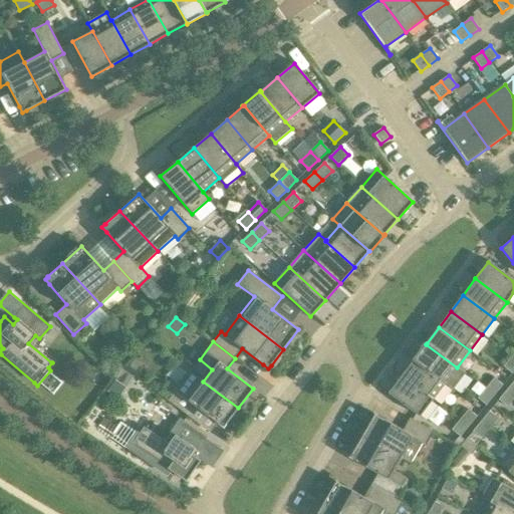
[(426,344),(427,343),(426,342),(412,360),(413,361),(414,360),(445,384),(453,390),(465,373),(457,367),(426,344)]
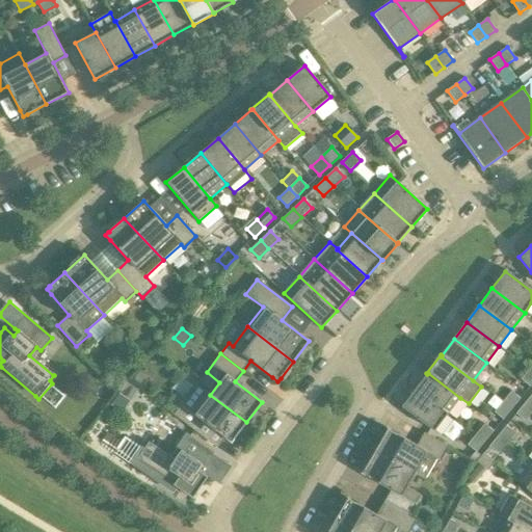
[(531,384),(531,371),(530,370),(521,380),(530,388),(531,384)]
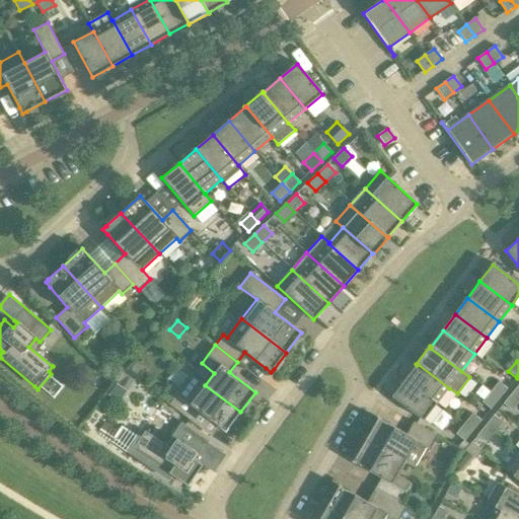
[(417,365),(404,381),(437,404),(449,388),(418,364),(417,365)]
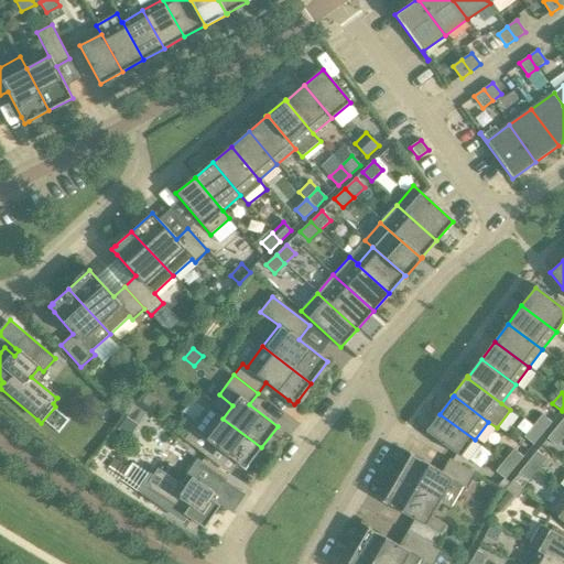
[(131,436),(147,413),(134,405),(119,429),(131,436)]
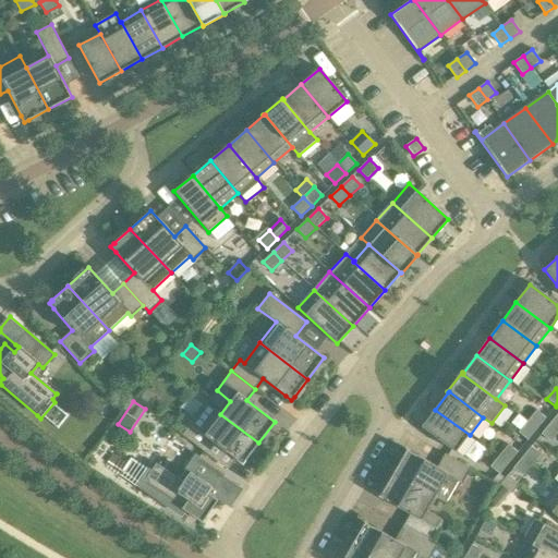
[(258,443),(220,414),(210,407),(195,426),(191,423),(182,435),(206,453),(214,443),(237,460),(242,464),(245,460),(258,443)]
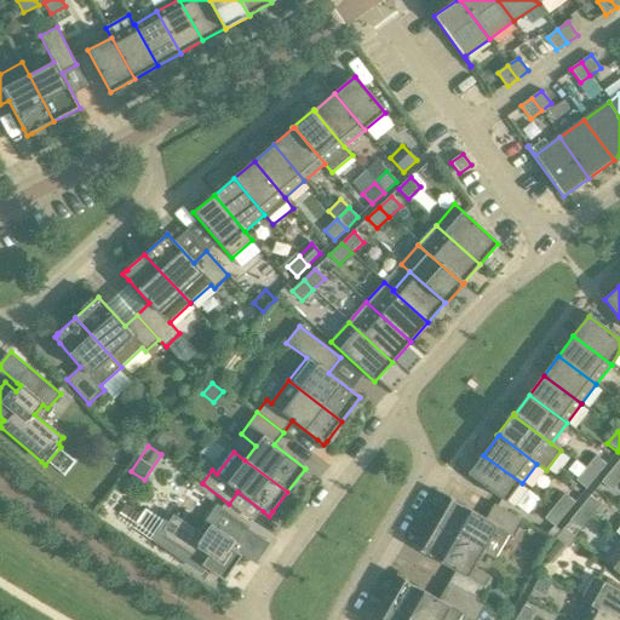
[(522,483),(483,455),(469,475),(506,504),(522,483)]
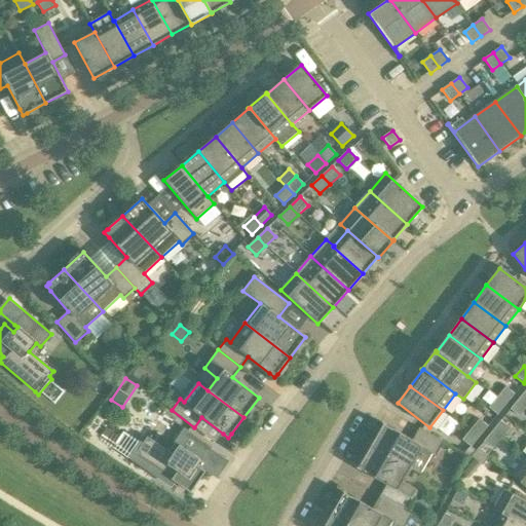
[(505,387),(497,398),(506,405),(515,395),(505,387)]
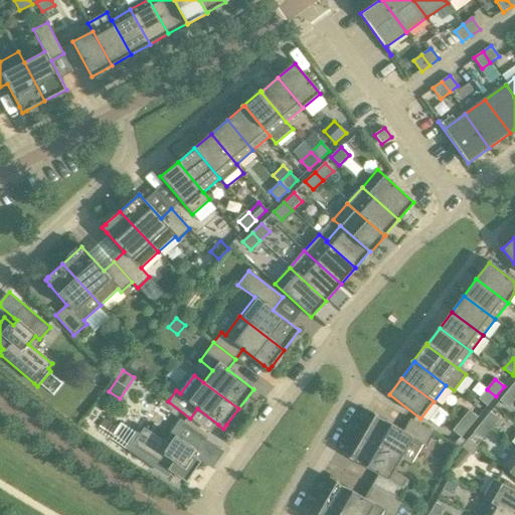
[(496,396),(487,389),(479,399),(487,406),(496,396)]
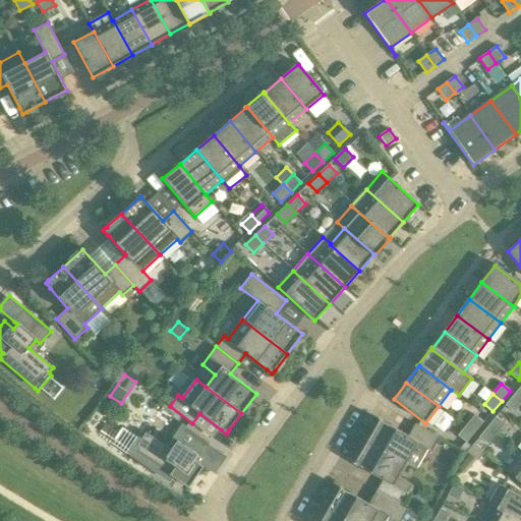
[(520,404),(520,401),(514,396),(506,406),(514,413),(520,404)]
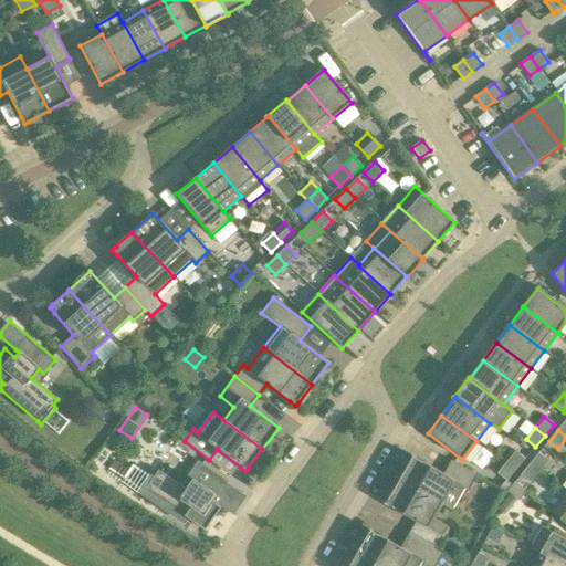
[(515,452),(506,463),(516,471),(525,460),(515,452)]
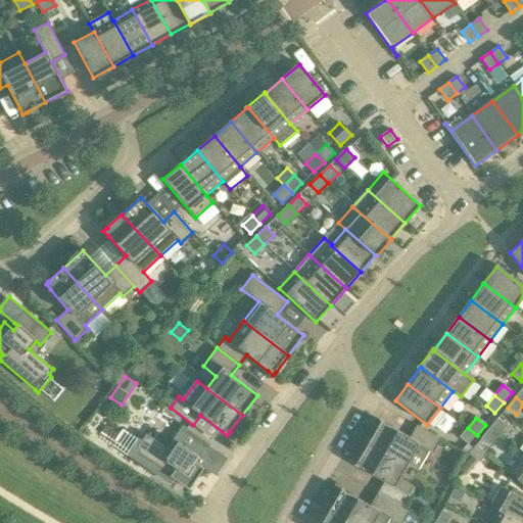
[(489,429),(498,436),(507,426),(497,419),(489,429)]
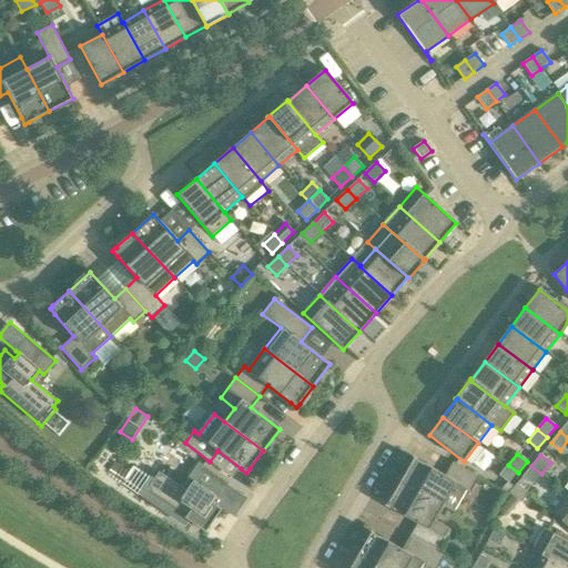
[(401,483),(443,507),(454,513),(466,490),(470,493),(479,478),(453,463),(445,477),(414,458),(401,483)]
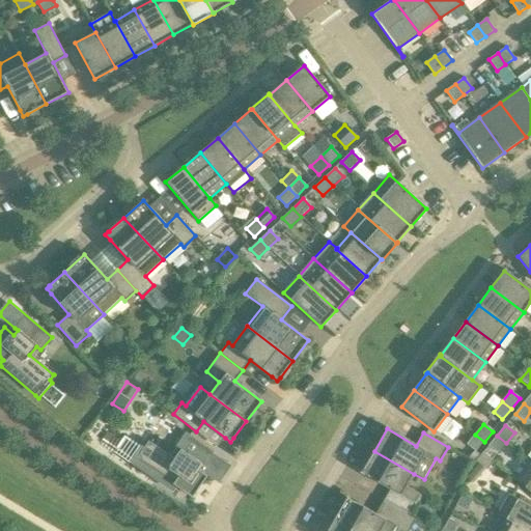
[(203,467),(213,452),(185,432),(175,447),(179,450),(173,459),(148,442),(134,462),(160,480),(172,487),(173,485),(192,498),(206,476),(197,469),(200,465),(203,467)]
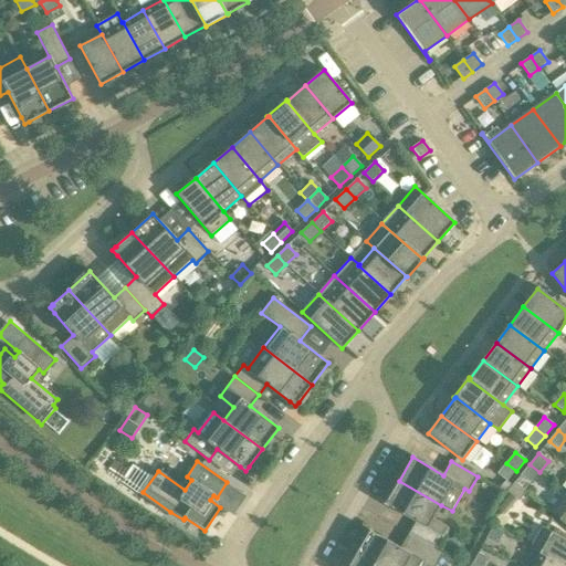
[(516,471),(506,463),(498,474),(507,482),(516,471)]
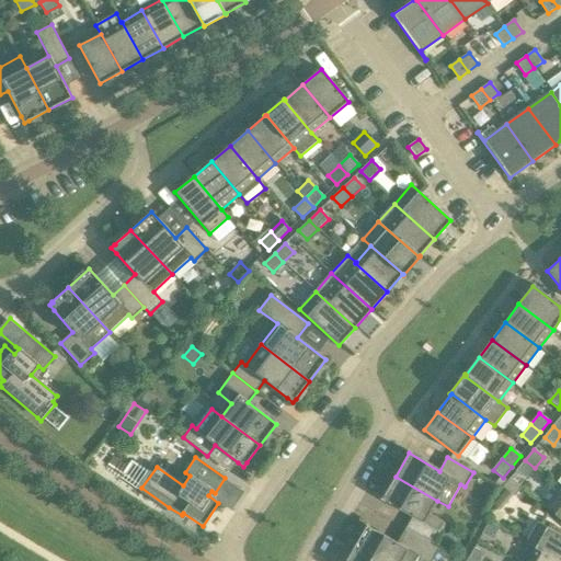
[(535,468),(525,460),(516,471),(526,480),(535,468)]
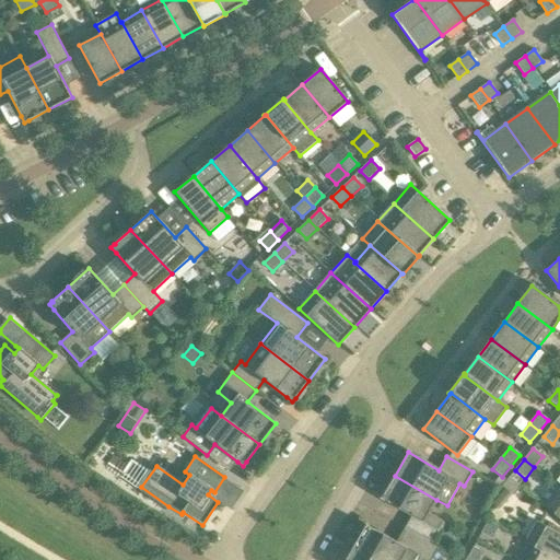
[(436,500),(395,476),(383,494),(384,494),(382,499),(387,502),(412,516),(405,529),(430,545),(443,522),(428,513),(436,500)]
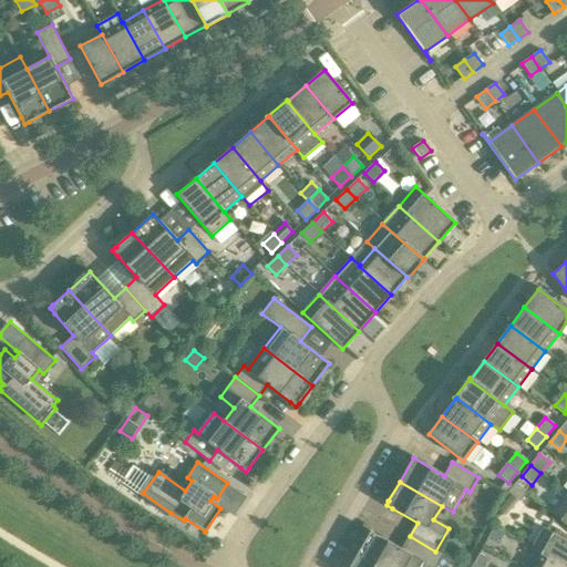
[(508,493),(511,495),(498,511),(505,516),(517,501),(519,503),(527,493),(516,484),(508,493)]
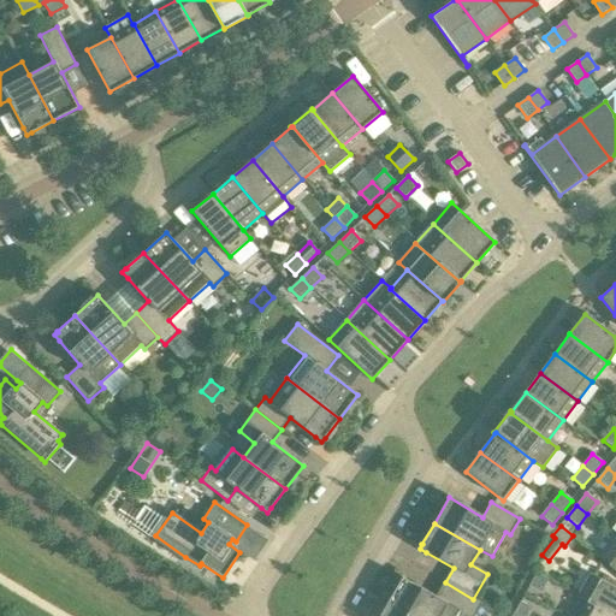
[(615,539),(600,558),(615,570),(615,539)]
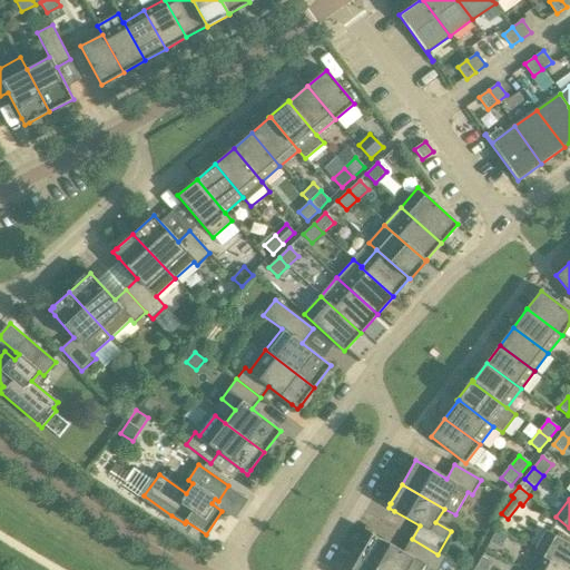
[(501,550),(508,537),(497,531),(490,543),(501,550)]
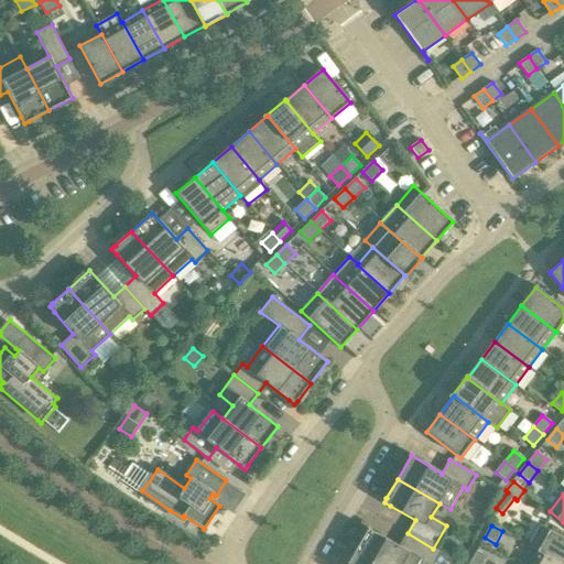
[(529,546),(539,551),(562,563),(563,563),(563,539),(541,525),(529,546)]
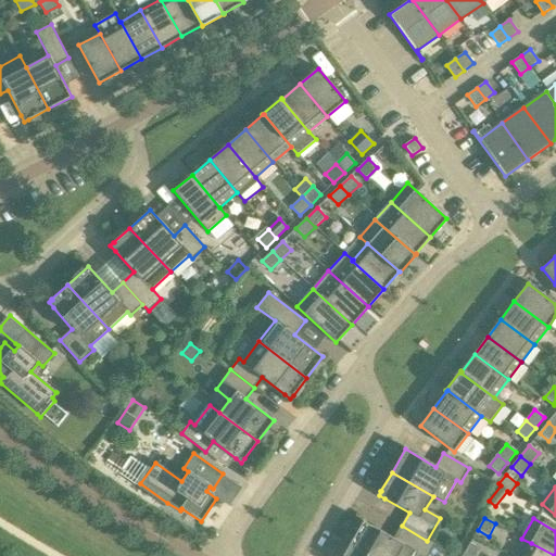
[(363,521),(350,545),(369,555),(412,555),(415,553),(420,555),(428,555),(434,545),(427,541),(402,526),(394,539),(363,521)]
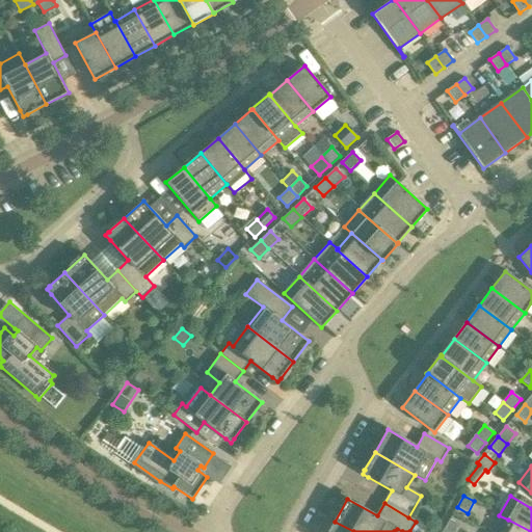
[(530,531),(508,520),(501,531),(530,531)]
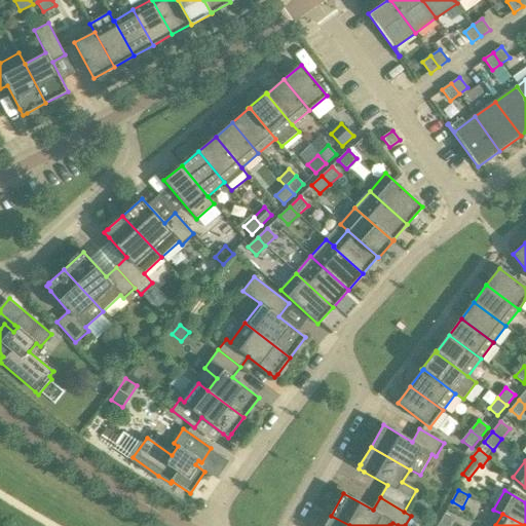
[(445,515),(438,525),(451,525),(455,520),(445,515)]
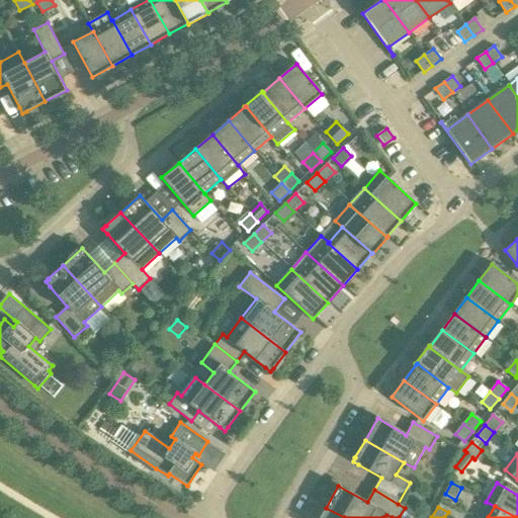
[(344,517),(326,508),(319,517),(344,517)]
